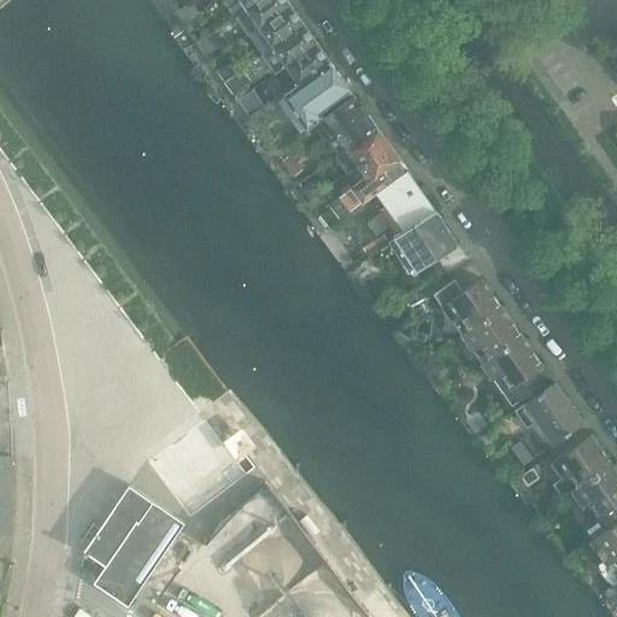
[(225,0),(238,16),(259,0),(225,0)]
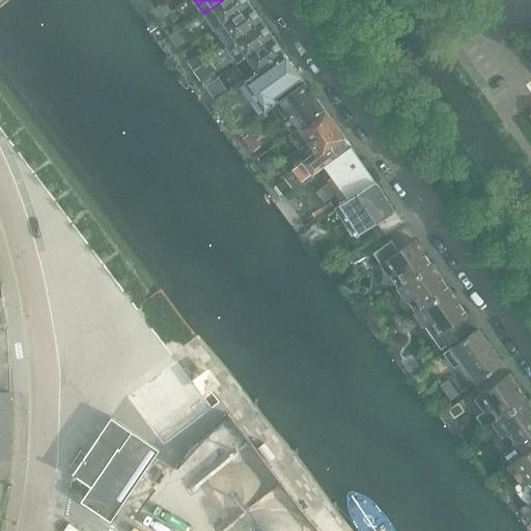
[(223,0),(204,14),(216,29),(250,5),(246,0),(223,0)]
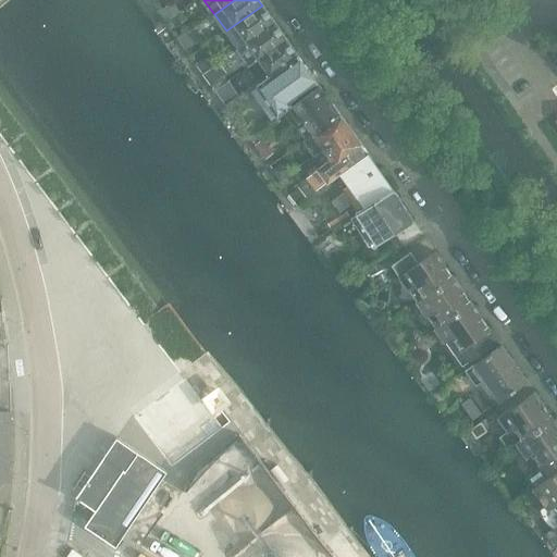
[(181,12),(174,3),(166,9),(172,17),(181,12)]
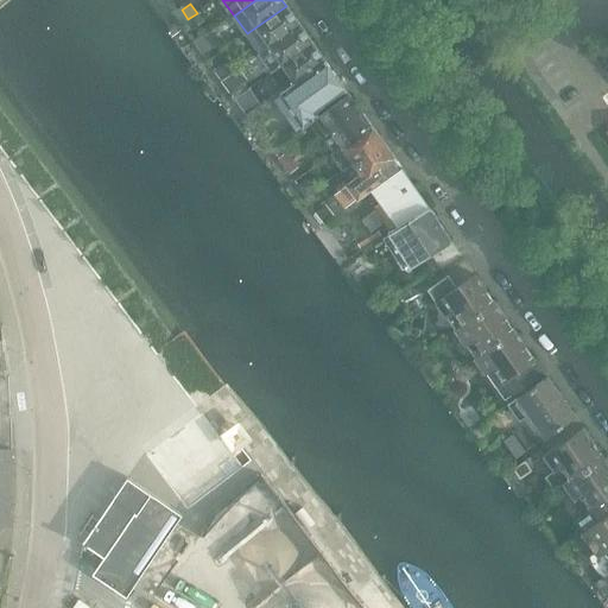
[(247,33),(260,52),(299,25),(286,6),(247,33)]
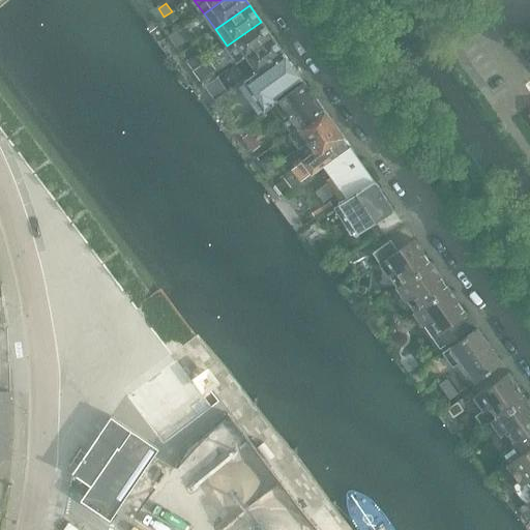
[(227,46),(238,62),(272,37),(261,22),(227,46)]
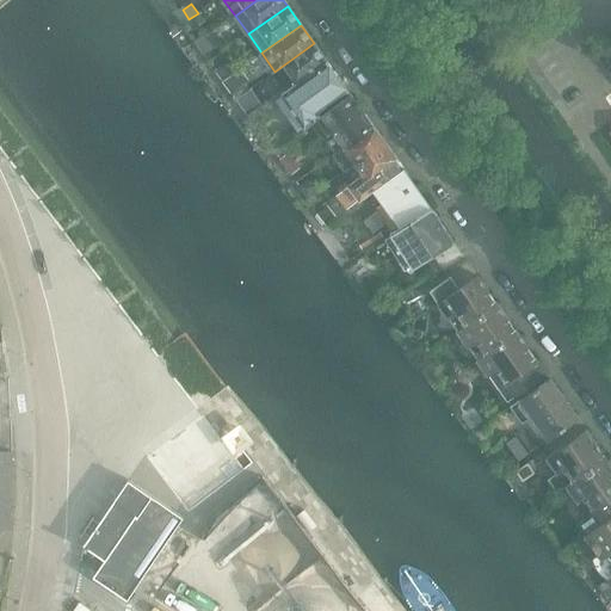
[(271,74),(284,92),(327,62),(314,43),(275,72),(271,74)]
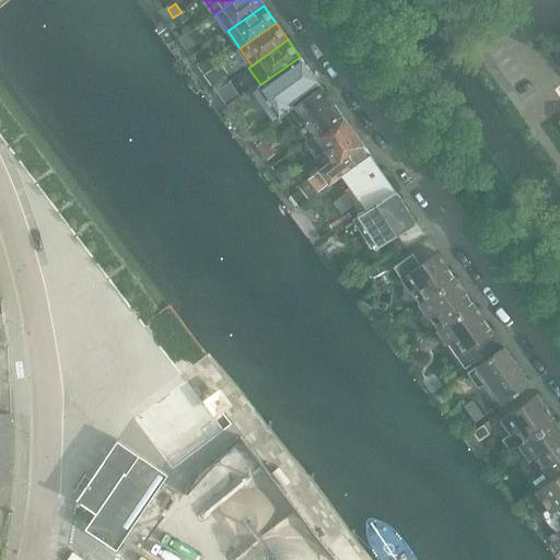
[(257,86),(279,117),(284,114),(294,106),(291,103),(318,83),(300,57),(260,84),(257,86)]
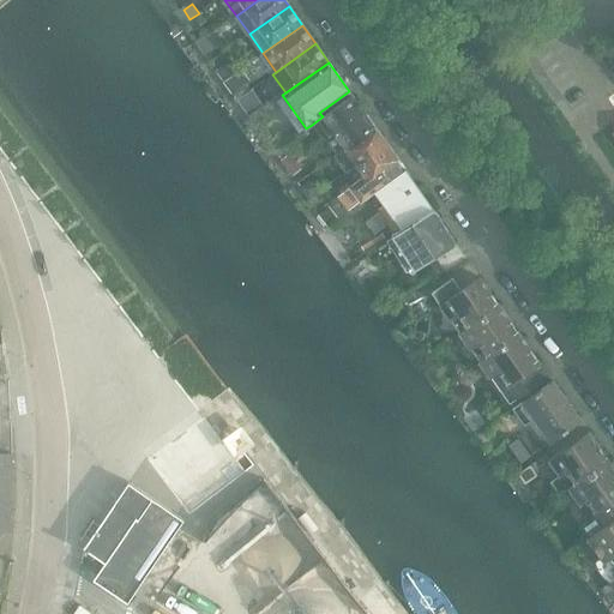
[(312,125),(324,140),(325,139),(363,112),(353,95),(323,116),(312,125)]
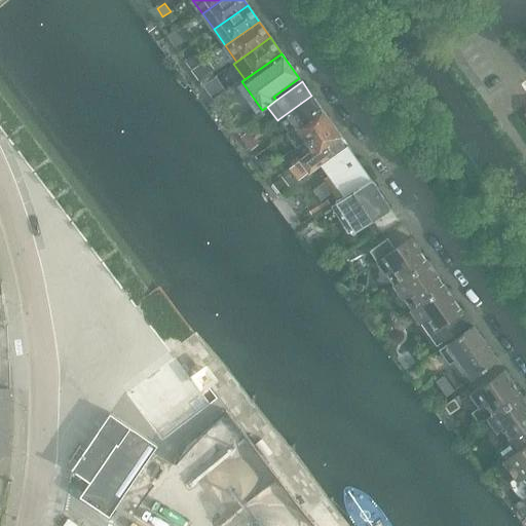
[(278,119),(289,133),(322,109),(311,96),(278,119)]
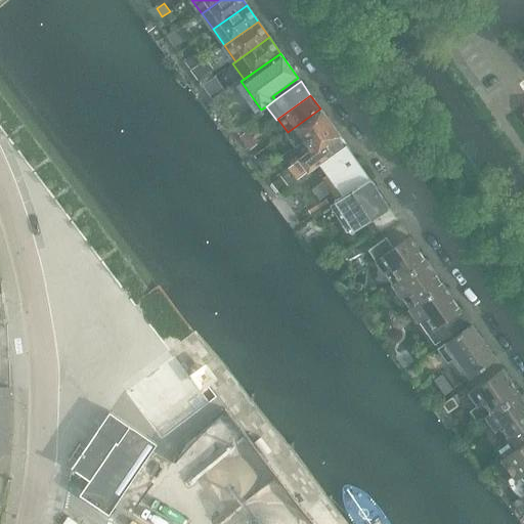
[(288,132),(298,146),(305,141),(331,123),(320,108),(288,132)]
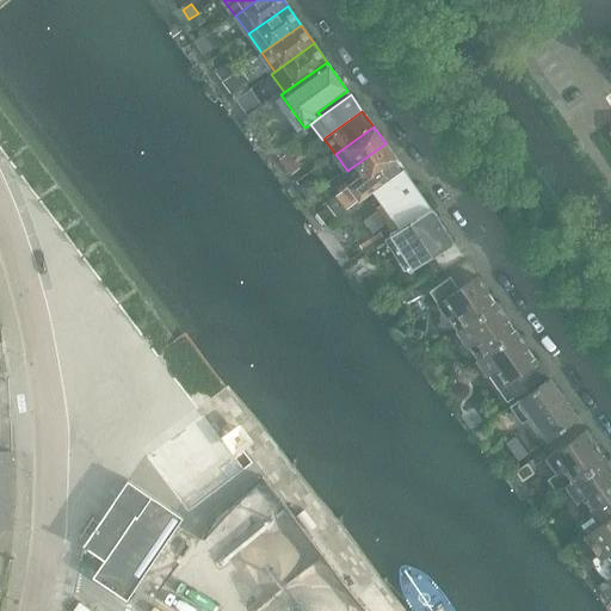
[(356,165),(364,177),(368,181),(397,160),(386,143),(356,165)]
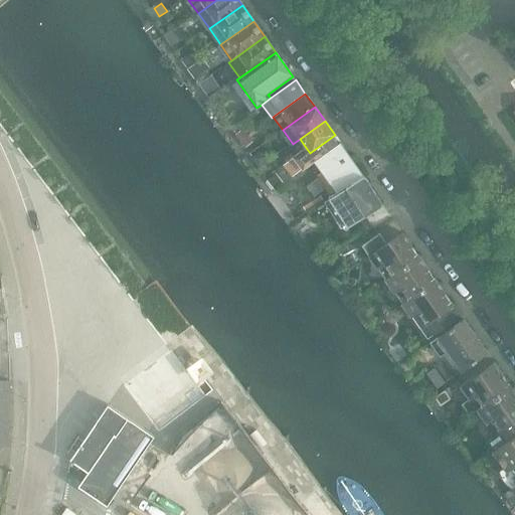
[(240,141),(248,135),(243,129),(236,135),(240,141)]
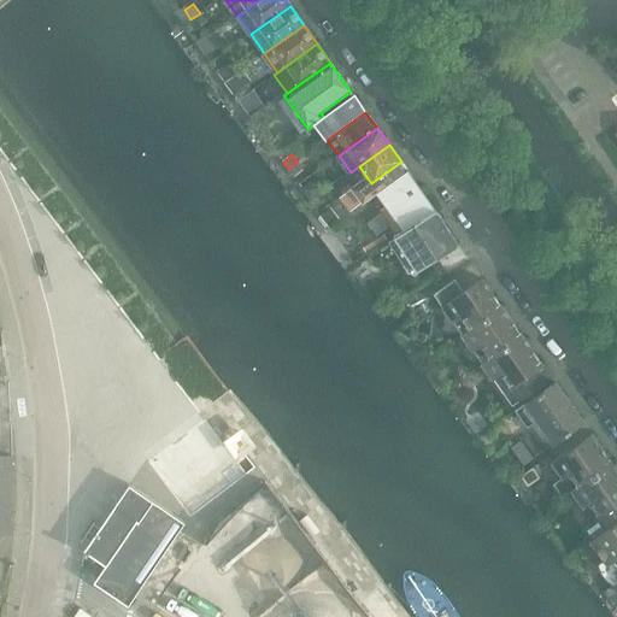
[(304,170),(298,162),(288,169),(294,177),(304,170)]
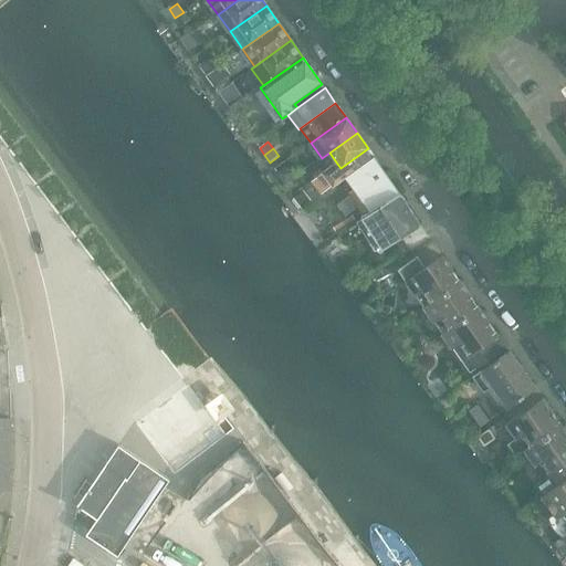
[(324,174),(333,186),(345,177),(374,156),(368,148),(341,168),(337,164),(324,174)]
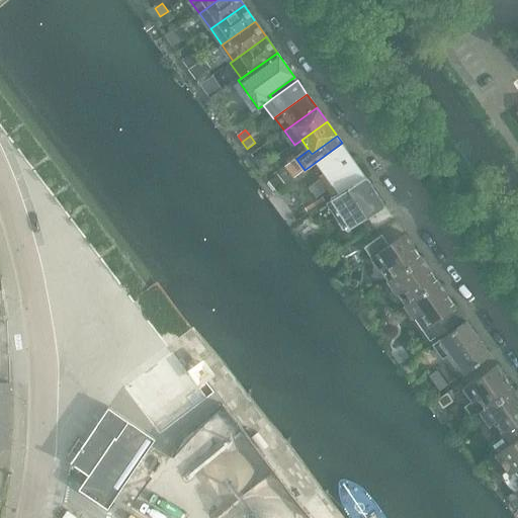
[(366,177),(342,143),(316,162),(339,193),(366,177)]
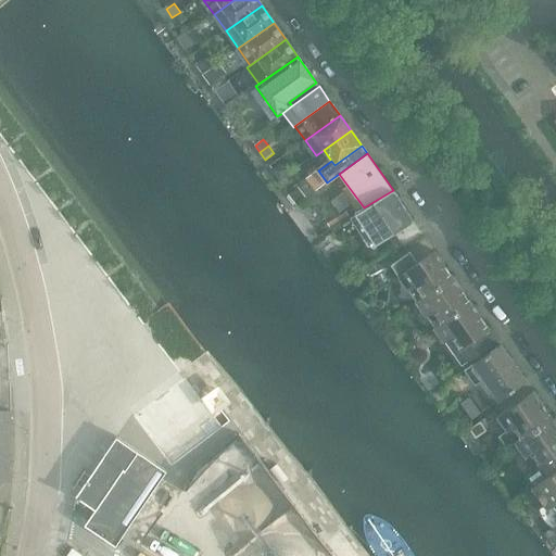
[(355,213),(376,245),(413,222),(393,190),(364,207),(355,213)]
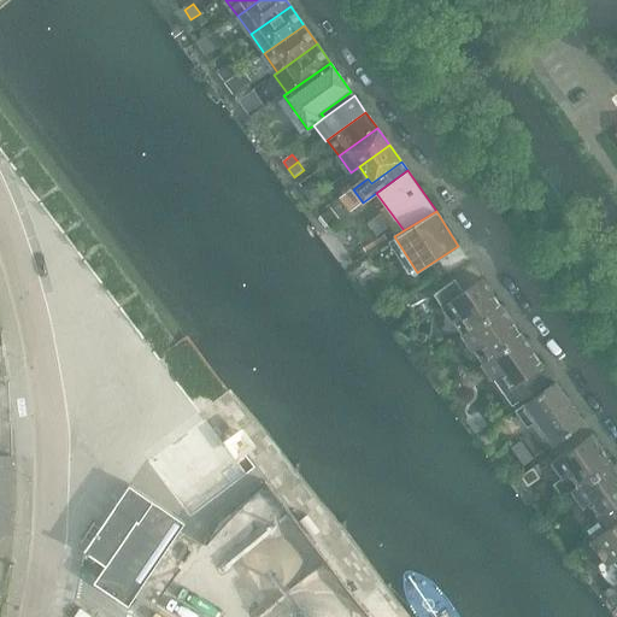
[(501,309),(480,278),(463,292),(457,295),(451,300),(471,330),(501,309)]
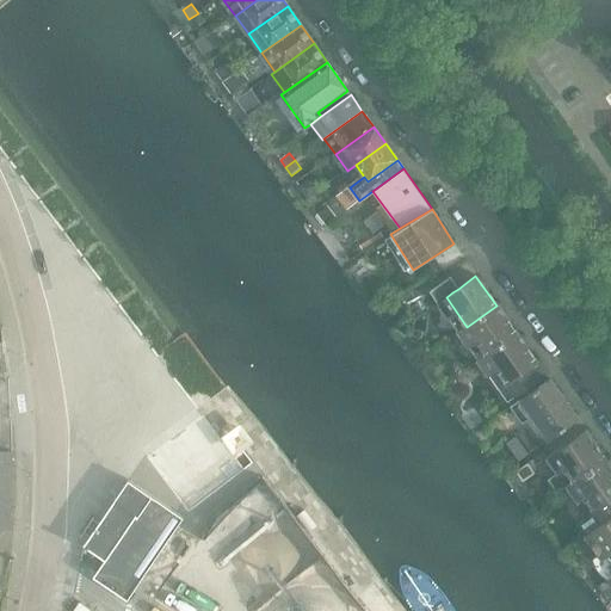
[(450,277),(430,292),(438,303),(442,301),(446,297),(452,292),(458,289),(450,277)]
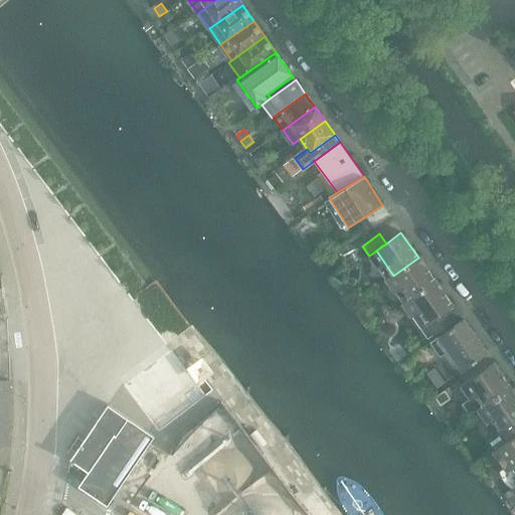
[(436,282),(418,258),(393,276),(410,300),(436,282)]
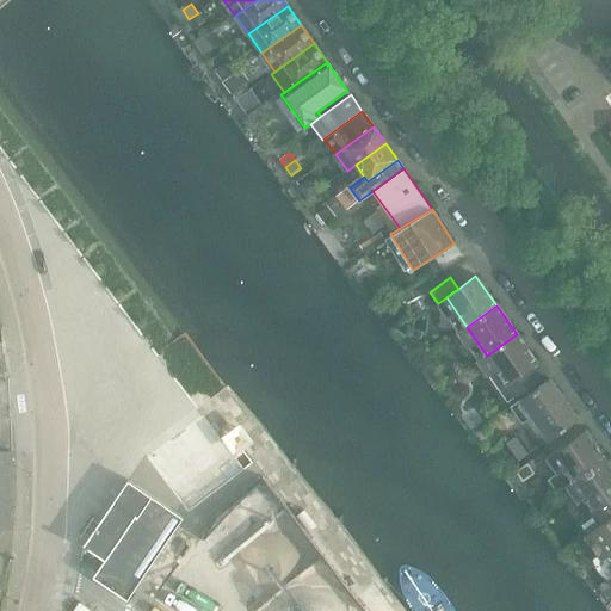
[(529,369),(537,363),(517,334),(487,356),(517,396),(538,381),(529,369)]
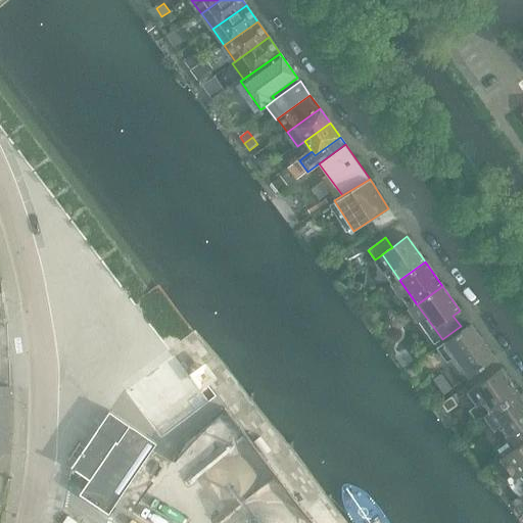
[(494,359),(470,325),(445,342),(470,377),(494,359)]
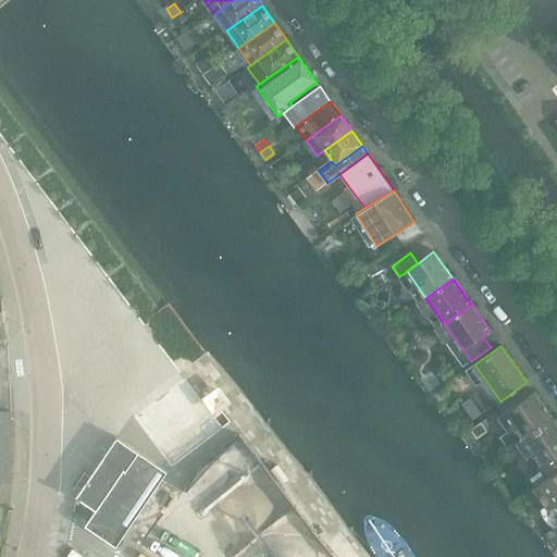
[(553,418),(534,392),(498,417),(497,419),(507,433),(512,429),(520,441),(553,418)]
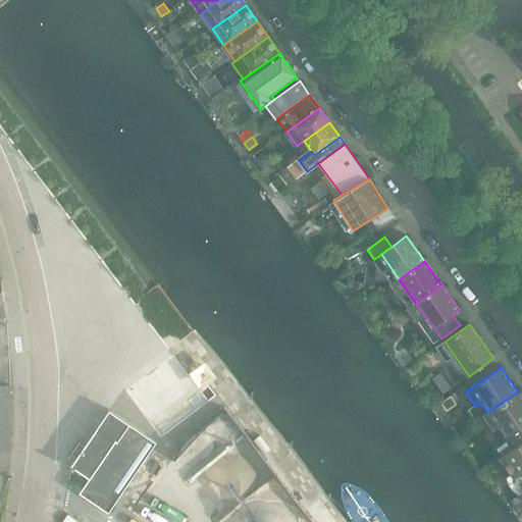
[(452,388),(441,373),(432,379),(444,395),(452,388)]
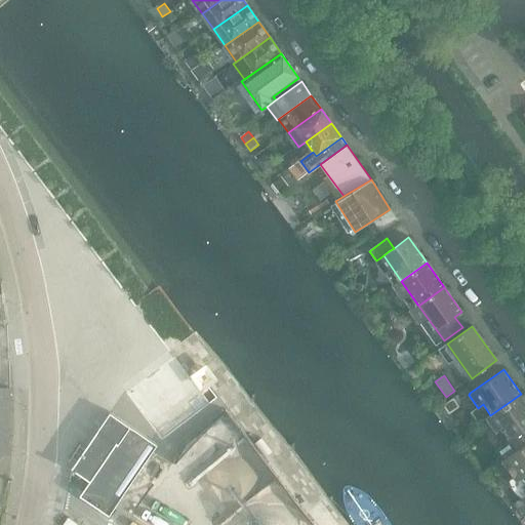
[(0,452),(8,453),(10,389),(0,388),(0,452)]
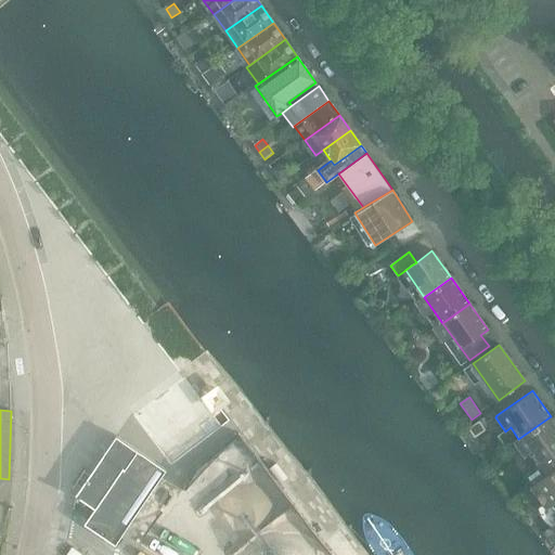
[(554,423),(551,416),(518,439),(513,442),(524,457),(529,454),(538,466),(554,453),(554,423)]
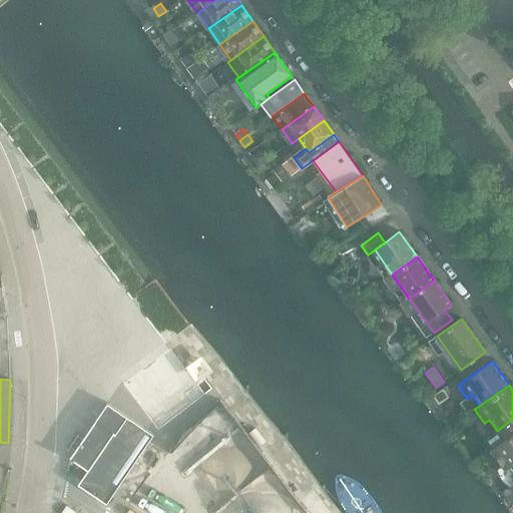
[(71,459),(88,470),(89,471),(80,484),(107,503),(153,435),(108,404),(71,459)]
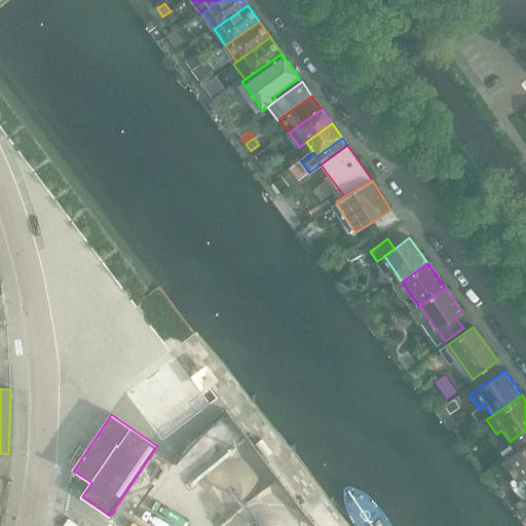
[(517,452),(525,445),(525,429),(510,442),(517,452)]
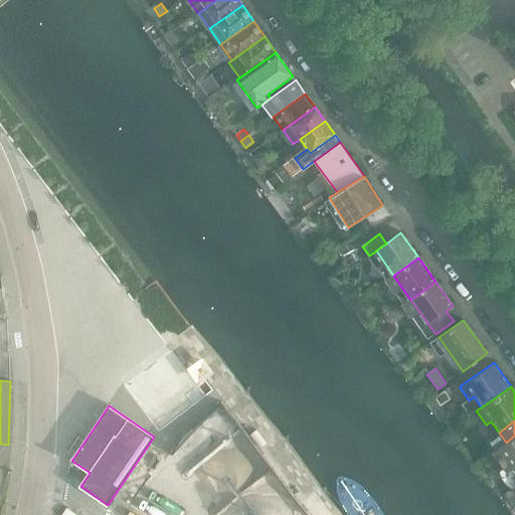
[(512,468),(514,465),(514,436),(506,443),(493,452),(507,472),(512,468)]
